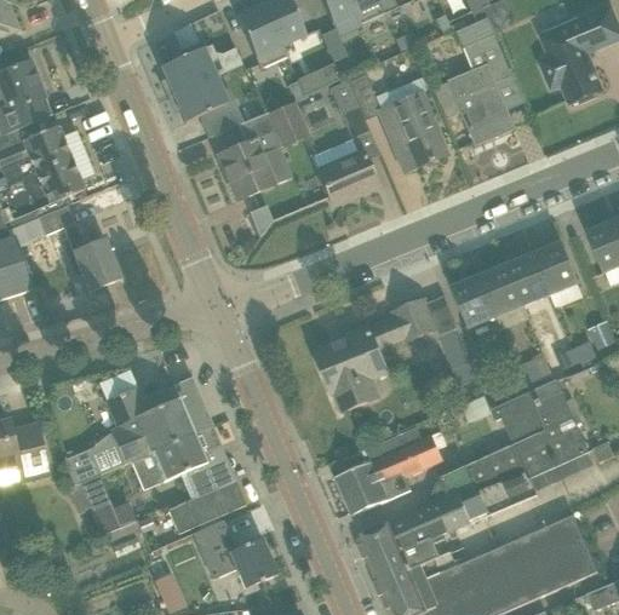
[(0,35),(17,28),(22,29),(22,28),(17,27),(7,3),(3,0),(0,0),(0,35)]
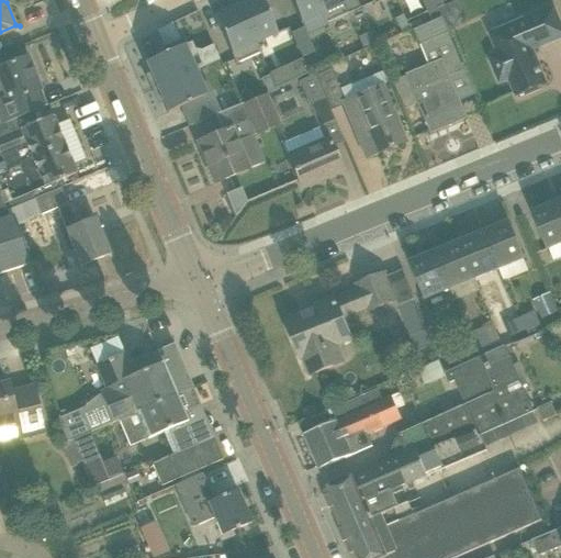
[(257,40),(238,0),(229,0),(223,3),(224,8),(214,12),(236,60),(260,49),(257,40)]
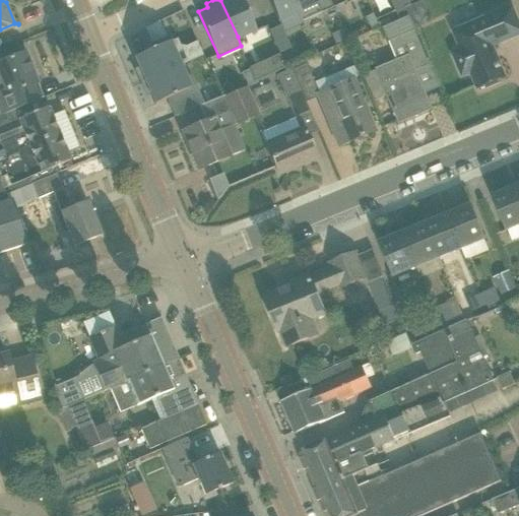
[(220,0),(238,37),(256,28),(244,0),(220,0)]
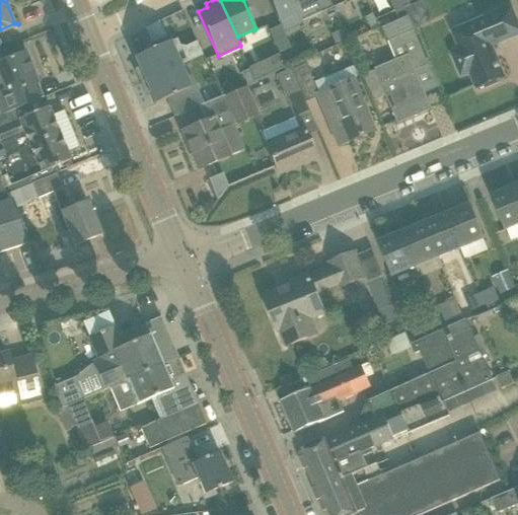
[(270,0),(278,18),(297,9),(293,0),(270,0)]
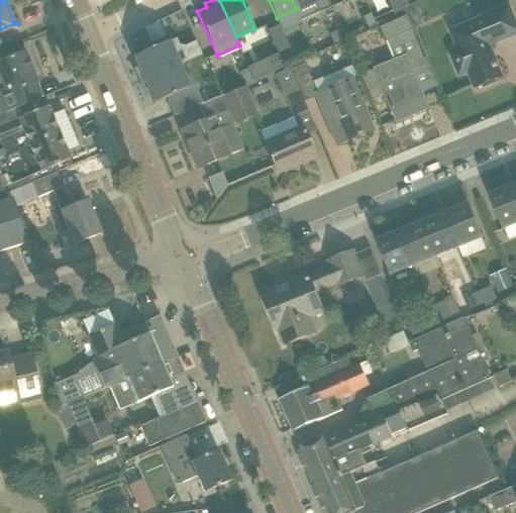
[(300,18),(320,9),(316,0),(292,0),(296,9),(300,18)]
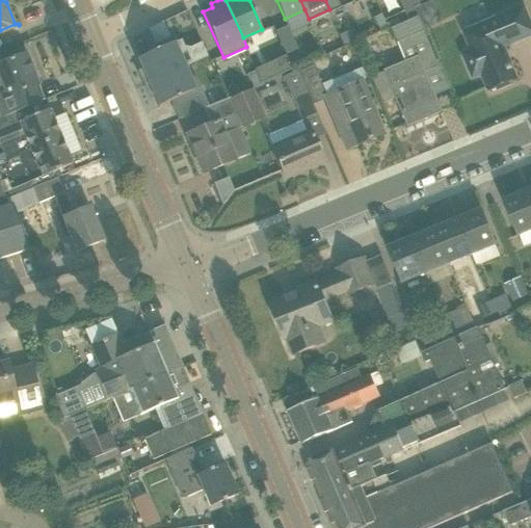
[(401,0),(408,16),(416,11),(413,4),(418,2),(417,0),(401,0)]
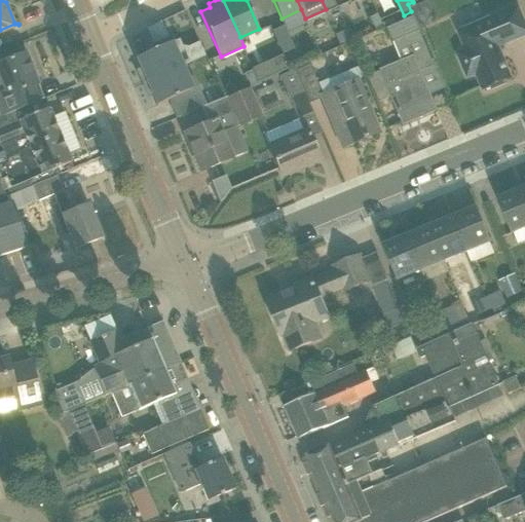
[(413,13),(419,28),(423,26),(424,23),(426,19),(427,14),(429,11),(433,6),(430,0),(419,0),(410,4),(411,6),(410,6),(413,13)]
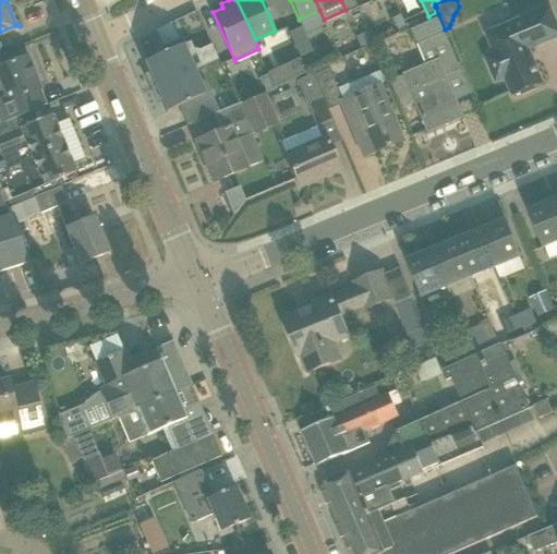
[(506,73),(513,91),(542,79),(528,45),(556,32),(556,22),(548,2),(485,28),(494,49),(487,51),(498,76),(506,73)]
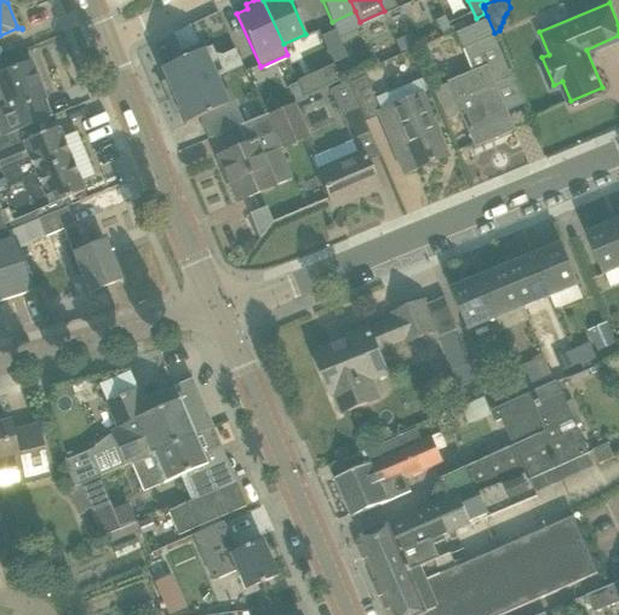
[(436,17),(443,32),(452,27),(445,13),(436,17)]
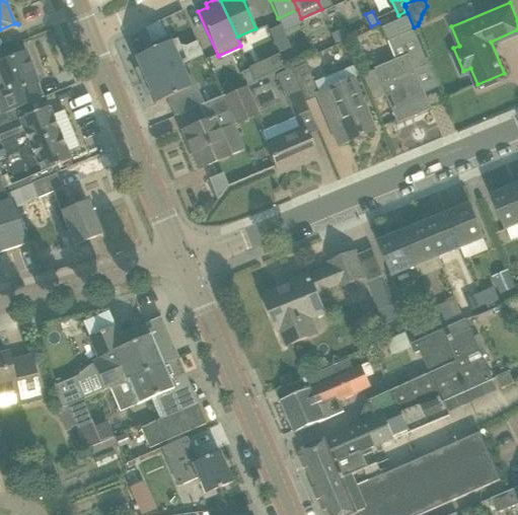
[(386,92),(397,119),(429,105),(410,62),(425,56),(414,27),(408,13),(382,24),(395,56),(374,65),(375,66),(363,71),(374,97),(386,92)]
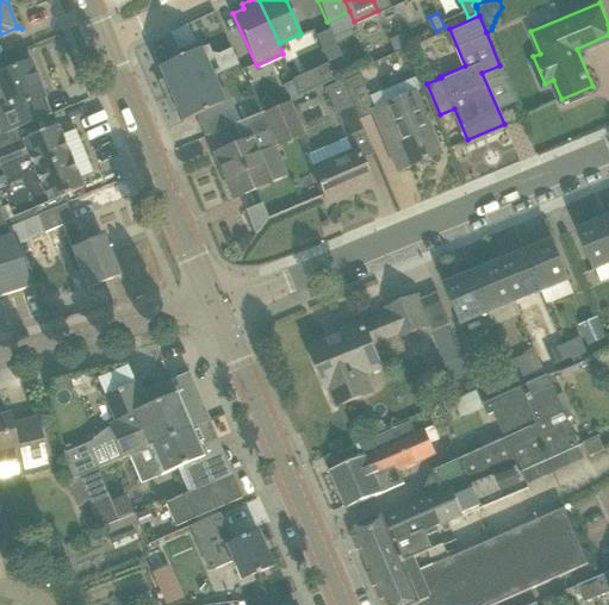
[(316,31),(328,58),(342,52),(330,25),(316,31)]
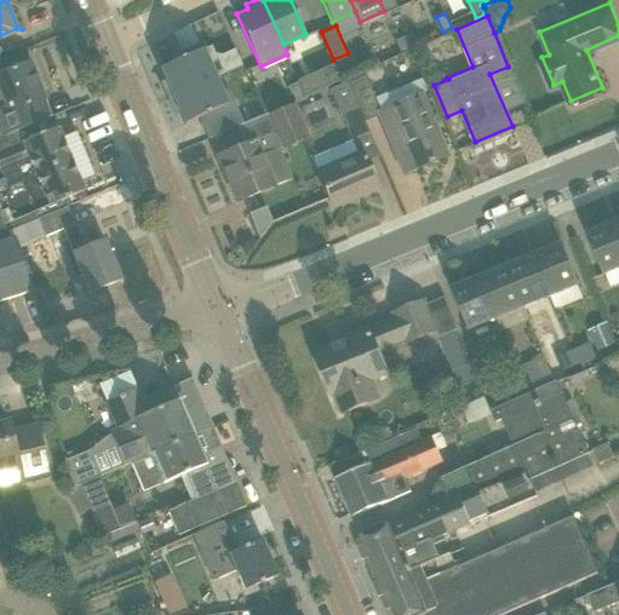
[(410,30),(395,36),(401,51),(416,45),(410,30)]
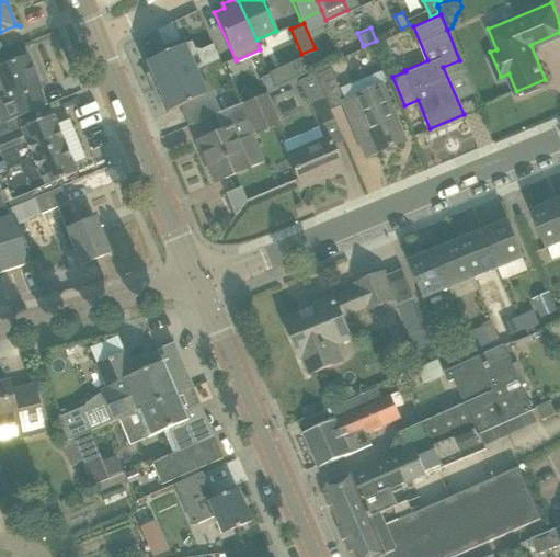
[(150,70),(147,72),(152,86),(195,67),(184,42),(146,59),(150,70)]
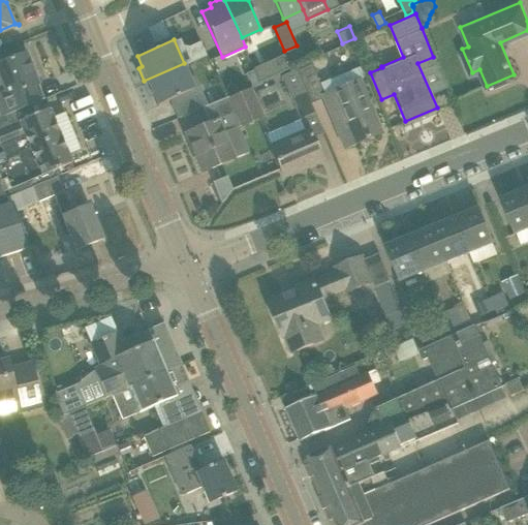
[(0,106),(3,114),(18,107),(37,99),(31,84),(38,81),(26,51),(24,52),(23,49),(3,56),(0,57),(0,106)]
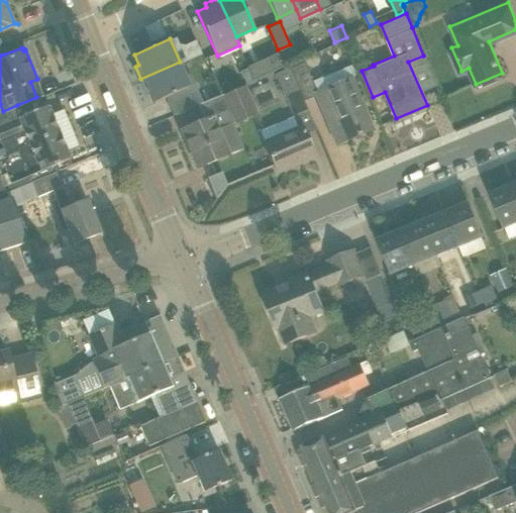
[(305,61),(291,66),(304,97),(316,92),(316,91),(318,91),(312,78),(305,61)]
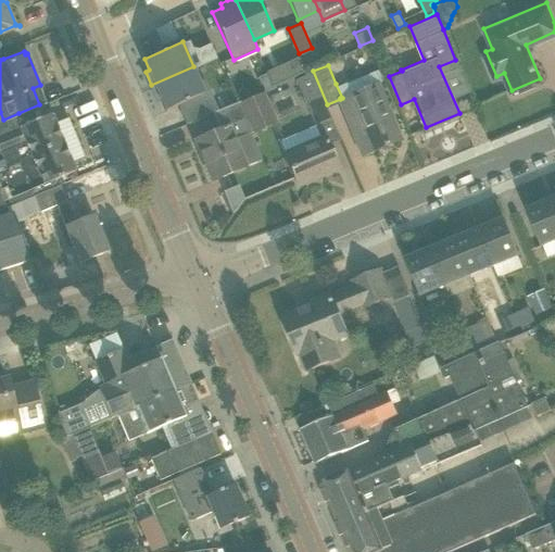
[(151,85),(152,88),(156,98),(158,98),(161,97),(163,100),(164,104),(166,108),(167,108),(203,91),(204,91),(204,89),(193,66),(151,85)]
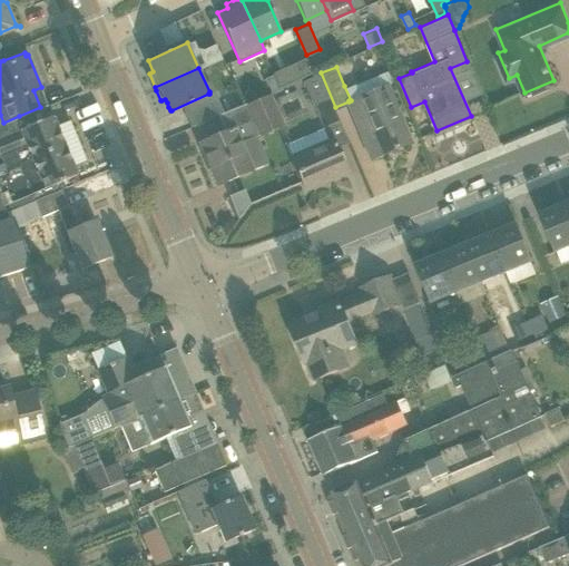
[(274,72),(280,86),(287,83),(282,69),(274,72)]
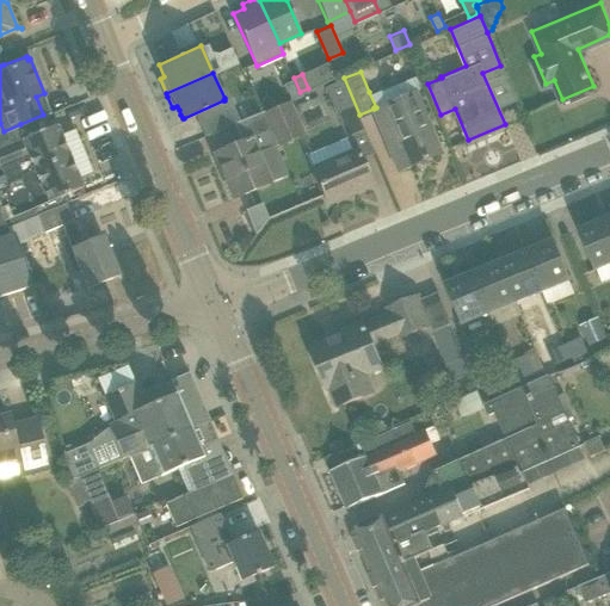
[(326,82),(346,133),(364,125),(359,115),(344,78),(343,75),(326,82)]
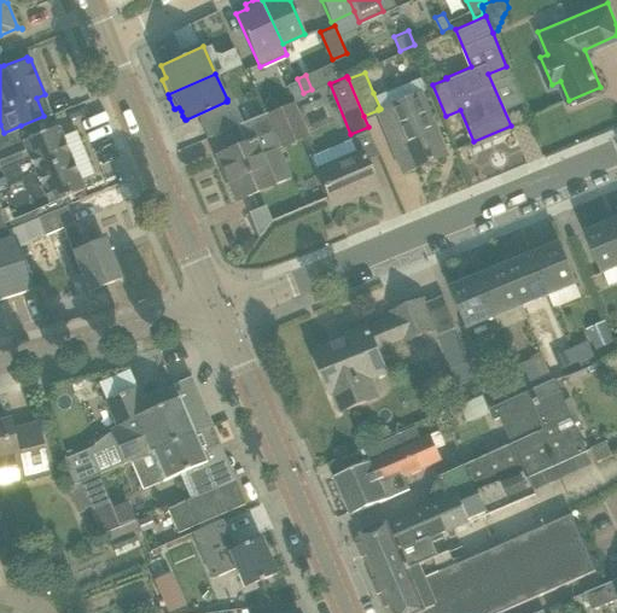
[(295,97),(303,93),(297,79),(289,82),(295,97)]
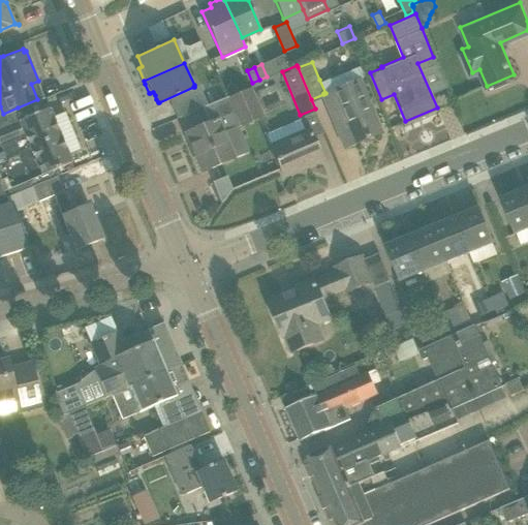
[(325,93),(323,93),(323,94),(345,145),(353,142),(380,130),(373,113),(359,79),(325,93)]
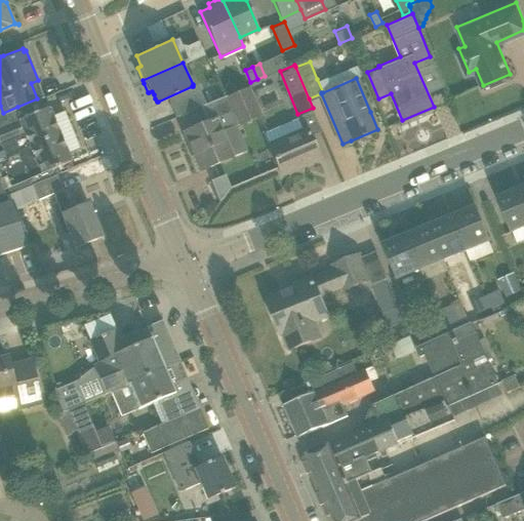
[(186,129),(201,167),(232,155),(222,130),(260,113),(248,85),(227,95),(233,110),(215,117),(186,129)]
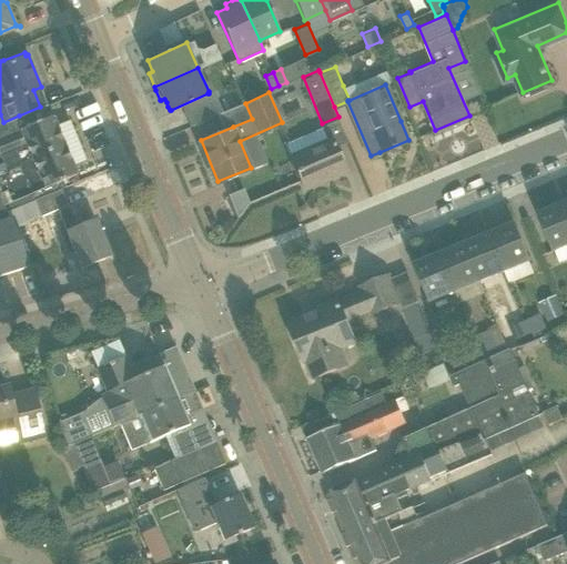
[(223,110),(216,96),(184,110),(191,124),(223,110)]
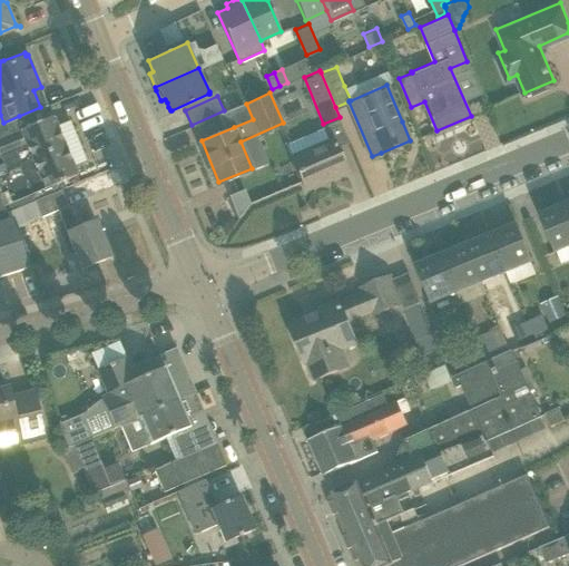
[(3,123),(0,124),(0,193),(7,210),(10,208),(36,197),(65,185),(62,179),(77,173),(52,115),(23,127),(19,116),(3,123)]
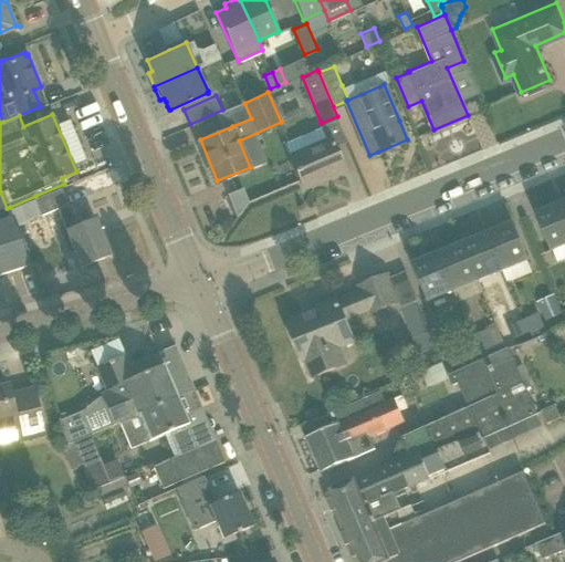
[(290,153),(303,185),(344,168),(331,136),(290,153)]
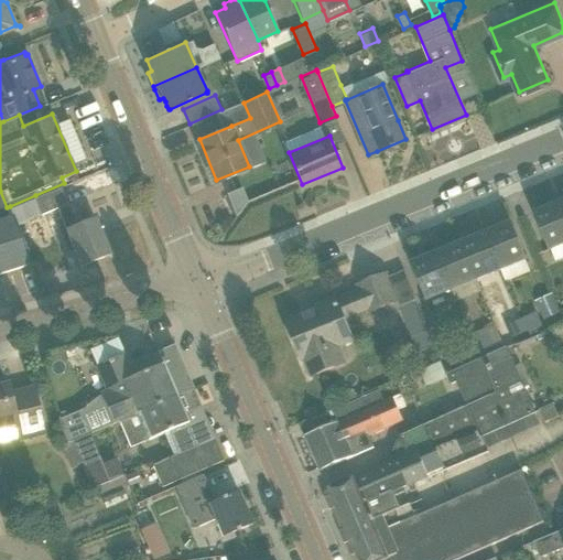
[(64,183),(35,195),(42,211),(56,204),(73,244),(82,264),(110,251),(95,216),(77,224),(62,185),(65,184),(64,183)]
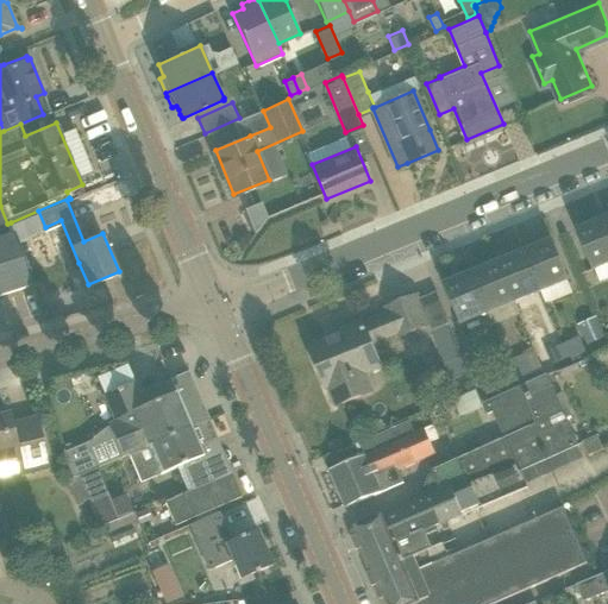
[(262,199),(245,206),(255,231),(268,214),(262,199)]
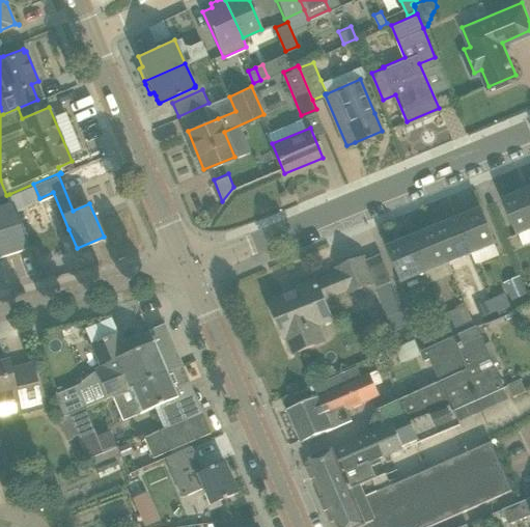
[(0,254),(29,246),(17,207),(15,209),(9,194),(6,195),(0,179),(0,254)]
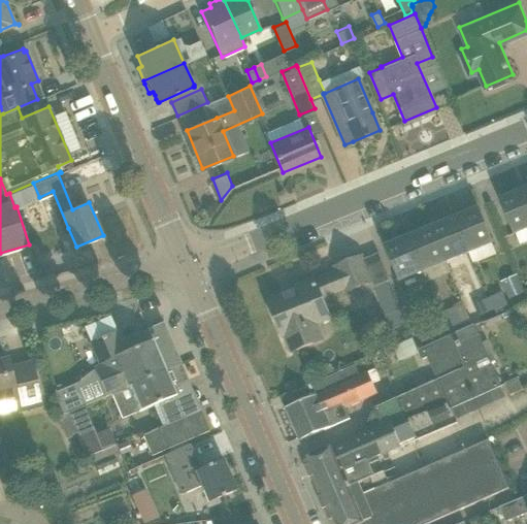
[(501,196),(516,230),(526,225),(526,190),(525,187),(501,196)]
